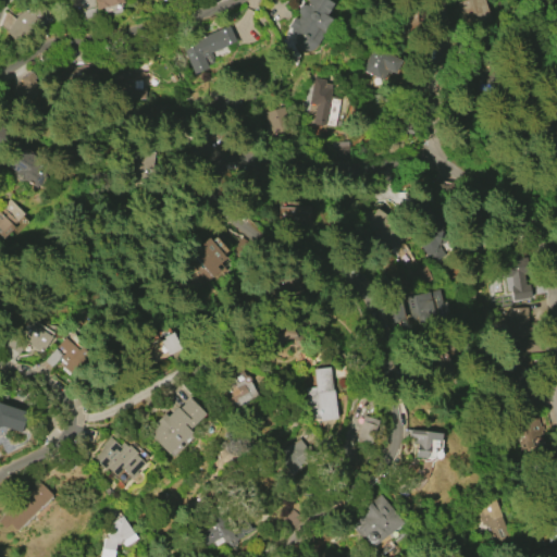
[(35,0),(37,0),(49,12),(17,44),(5,32),(13,19),(24,9),(25,10),(35,0)]
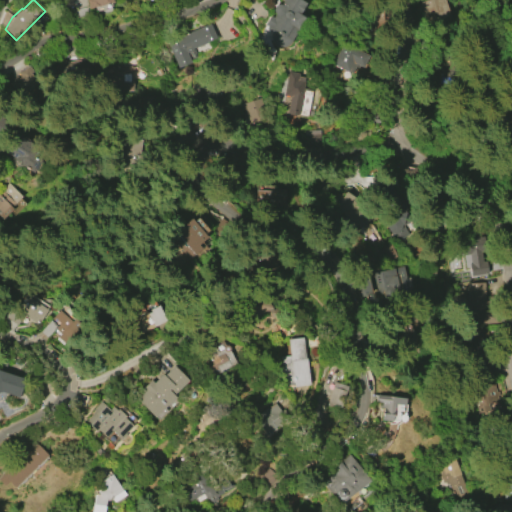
[(112,0),(113,3),(88,9),(85,0),(112,0)]
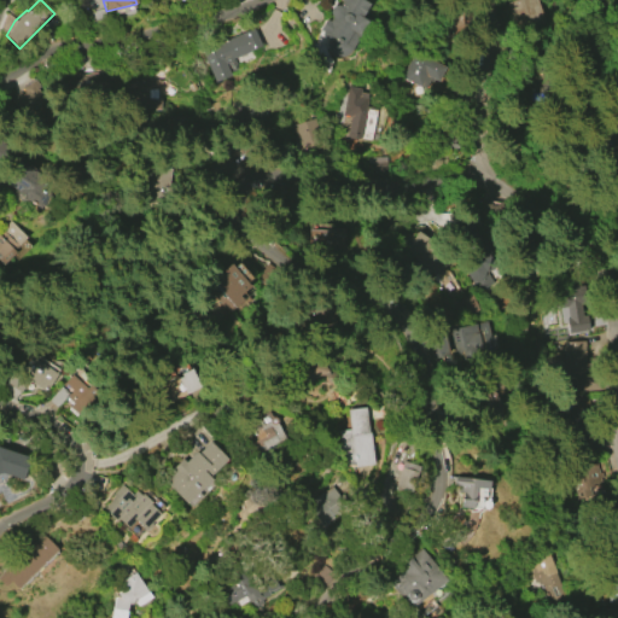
[(361,0),(368,5),(361,17),(367,21),(359,34),(361,35),(349,54),(348,56),(347,56),(345,57),(344,57),(342,57),(340,57),(339,57),(338,57),(336,57),(334,56),(333,56),(332,54),(331,53),(330,52),(330,51),(328,50),(328,48),(327,47),(327,46),(327,45),(327,42),(327,41),(327,40),(328,39),(321,34),(322,31),(319,29),(326,18),(330,21),(332,16),(330,13),(330,10),(332,6),(336,5),(339,5),(342,1),(339,0),(361,0)]
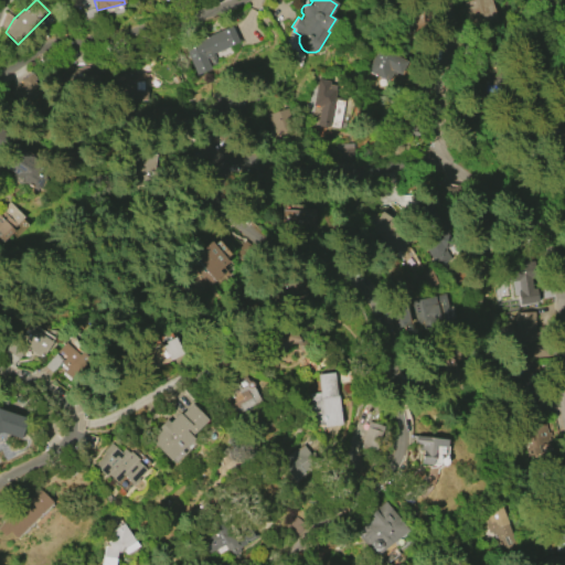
[(469,0),(465,1),(473,29),(503,19),(497,0),(469,0)]
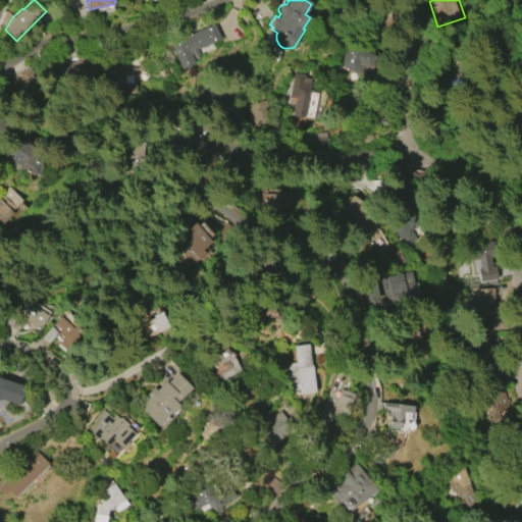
[(170,42),(180,69),(202,61),(198,49),(220,41),(214,24),(170,42)]
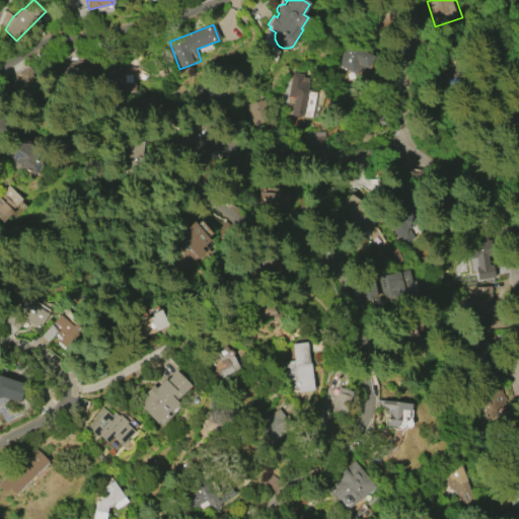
[(338,65),(349,43),(375,56),(368,69),(362,66),(358,75),(338,65)]
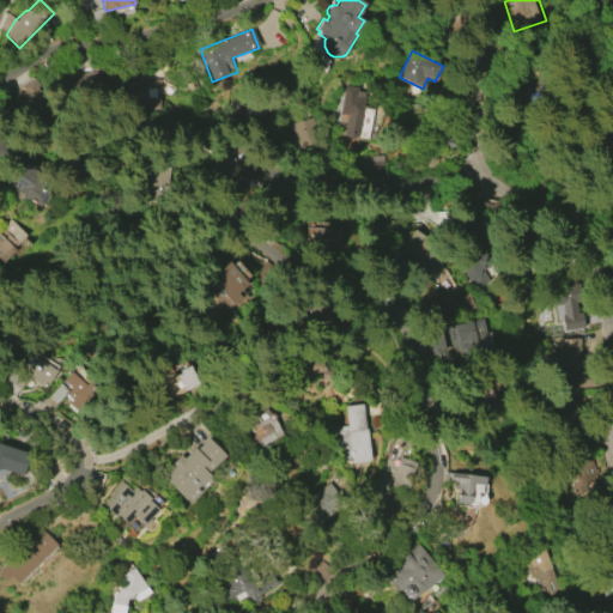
[(71,97),(110,90),(107,70),(67,78),(71,97)]
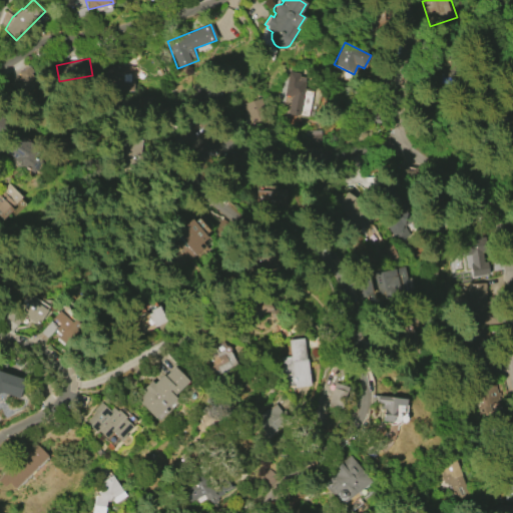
[(16,73),(29,64),(37,75),(22,84),(27,91),(19,96),(10,83),(19,77),(16,73)]
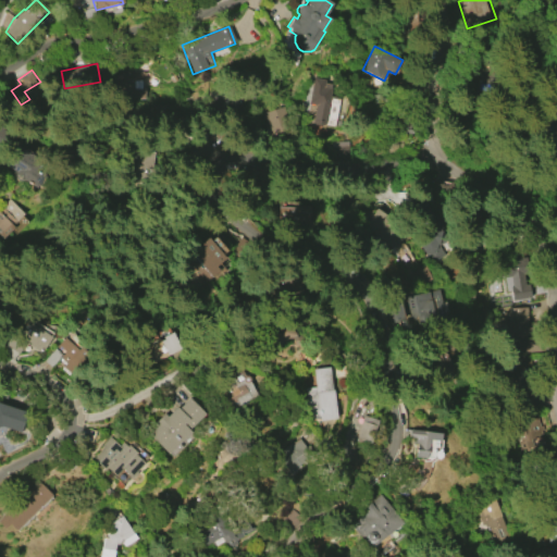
[(115,70),(146,72),(146,77),(144,77),(144,83),(146,83),(145,99),(114,97),(115,70)]
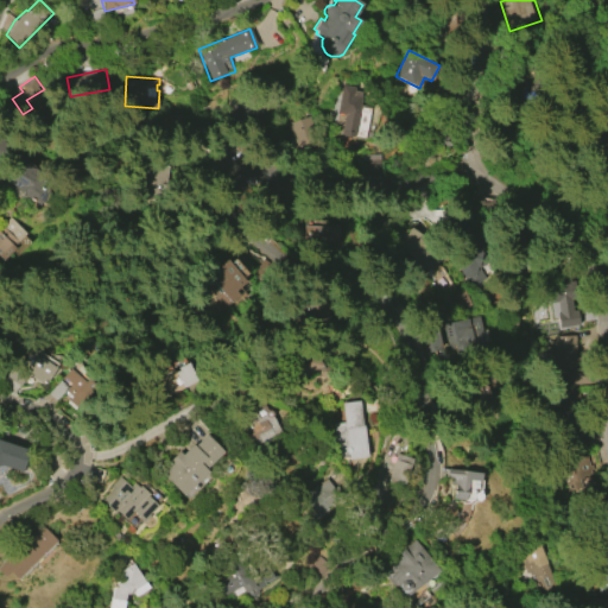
[(337,113),(342,84),(355,87),(354,90),(362,93),(353,137),(341,134),(344,114),(337,113)]
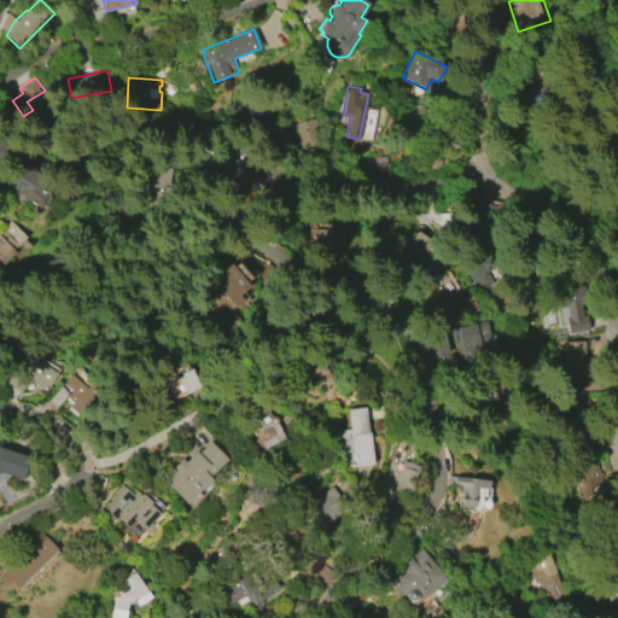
[(299,146),(293,124),(319,117),(328,146),(307,152),(304,144),(299,146)]
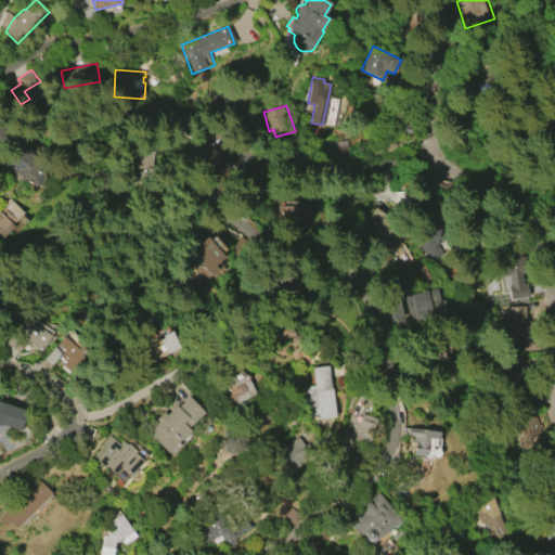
[(0,149),(0,150),(12,139),(0,126),(0,149)]
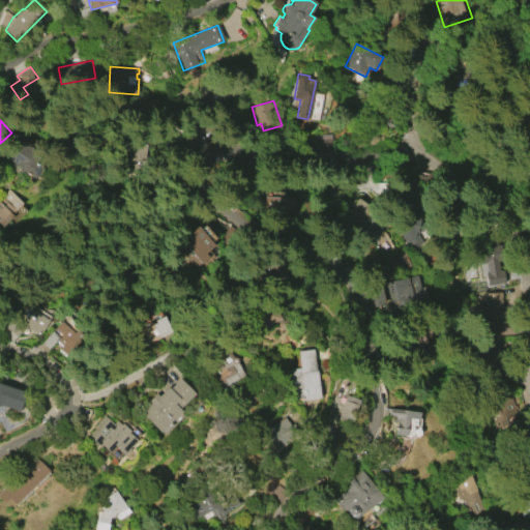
[(213,149),(214,130),(200,130),(199,167),(219,167),(219,149),(213,149)]
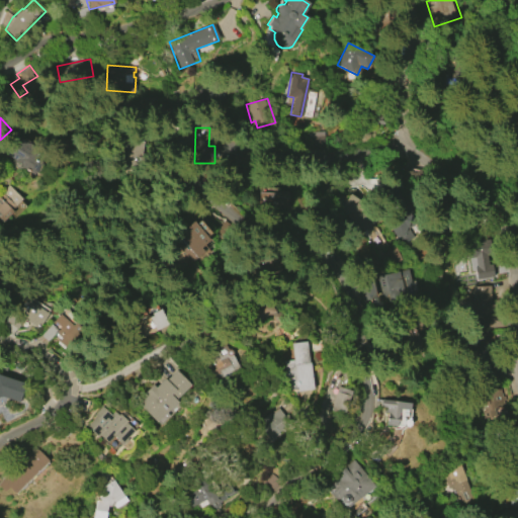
[(309,133),(309,151),(325,150),(324,132),(309,133)]
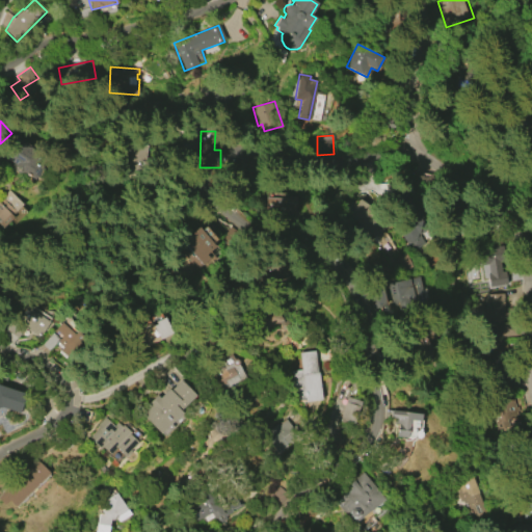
[(12,137),(37,154),(32,161),(42,167),(33,180),(21,173),(20,174),(19,174),(18,174),(18,173),(17,173),(16,173),(16,171),(15,170),(15,169),(14,166),(15,164),(0,154),(0,150),(2,147),(6,149),(12,137)]
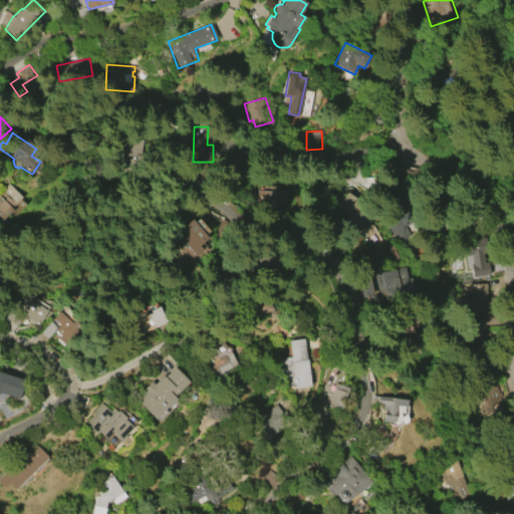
[(0,193),(8,185),(22,198),(11,209),(14,211),(4,221),(0,217),(0,193)]
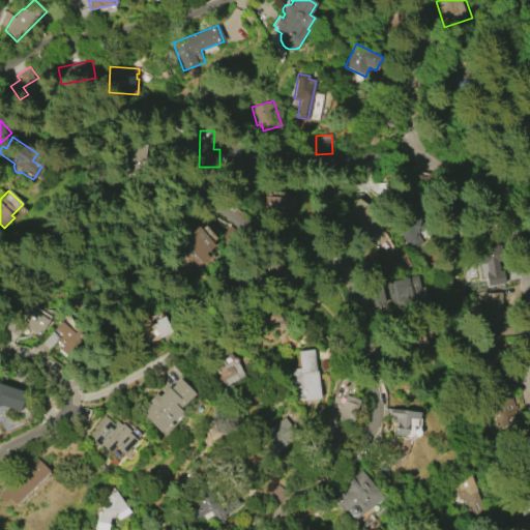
[(263,196),(286,198),(286,196),(300,197),(298,218),(262,215),(263,196)]
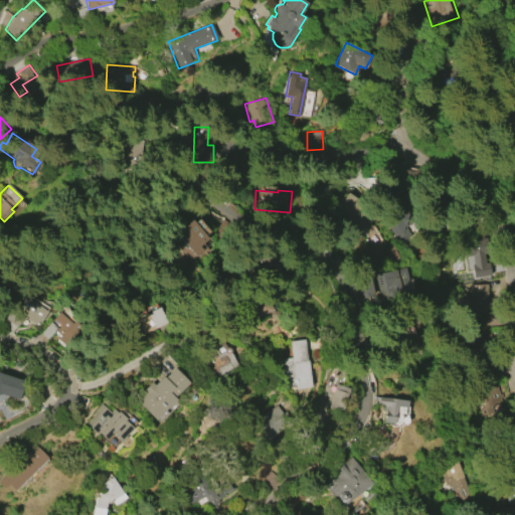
[(344,194),(374,215),(364,228),(334,207),(344,194)]
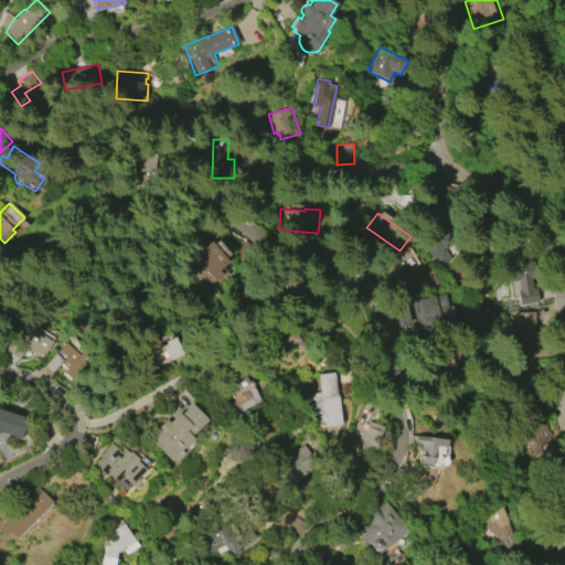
[(212,242),(234,266),(210,287),(189,262),(212,242)]
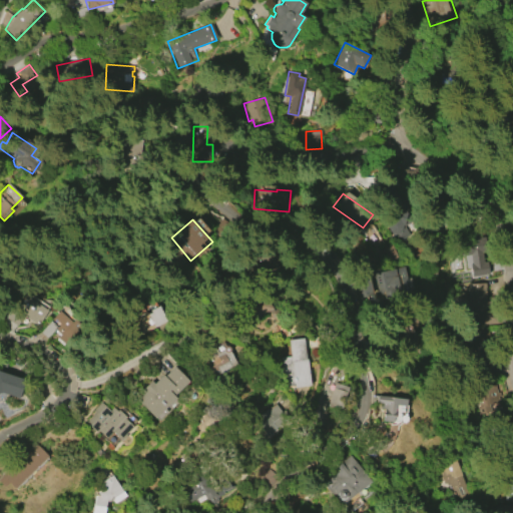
[(488,275),(484,236),(463,238),(467,278),(488,275)]
